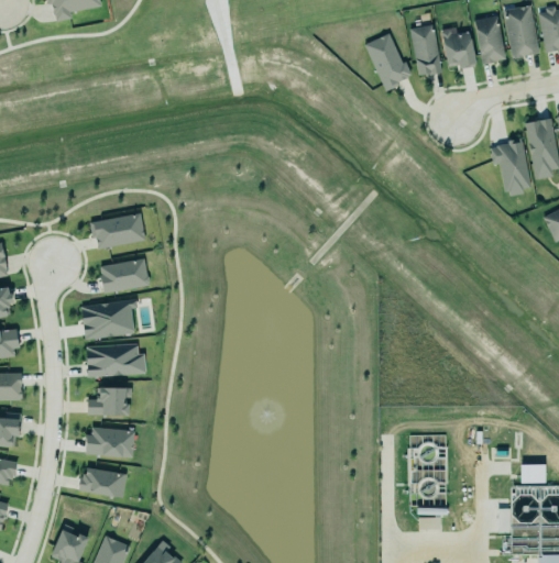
[(47,0),(99,0),(100,4),(69,11),(70,18),(55,20),(55,13),(53,13),(52,3),(48,3),(47,0)]
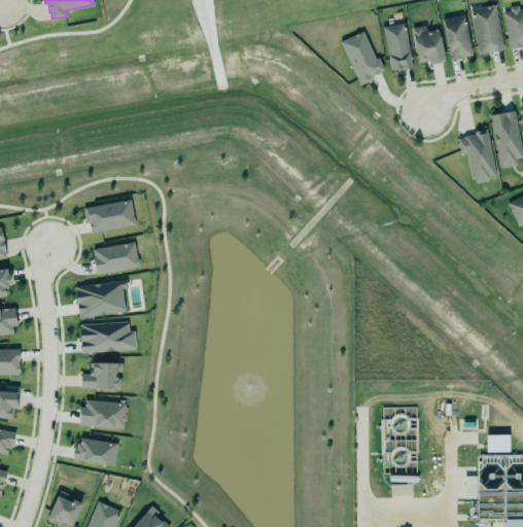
[(497,5),(473,10),(481,55),(507,50),(497,5)]
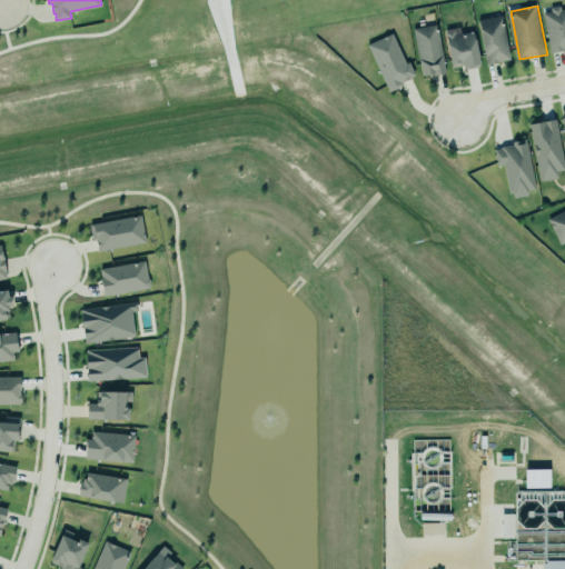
[(564,8),(546,12),(553,53),(564,50),(564,8)]
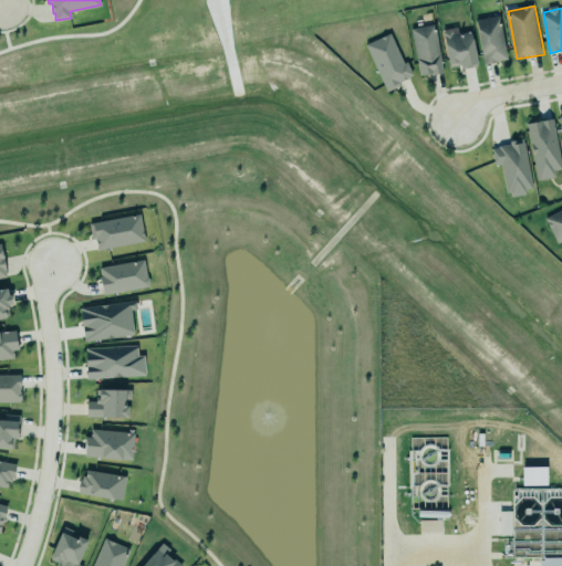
[(476,19),(499,14),(508,58),(497,60),(498,61),(485,63),(482,53),(481,53),(477,28),(478,28),(476,19)]
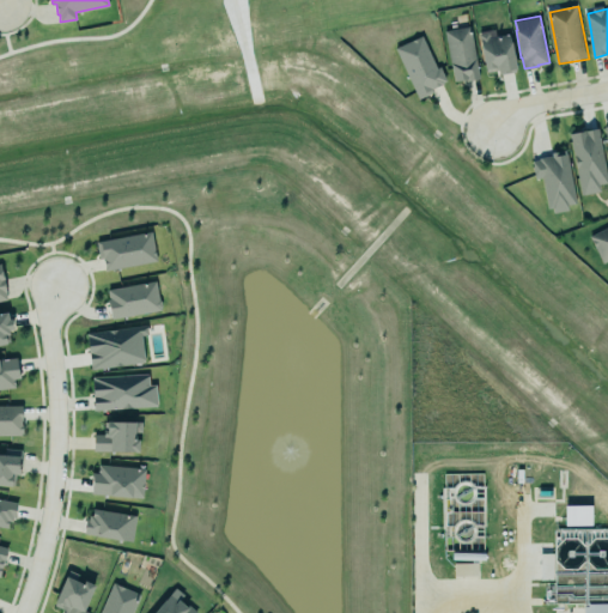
[(455,82),(481,78),(474,26),(448,30),(455,82)]
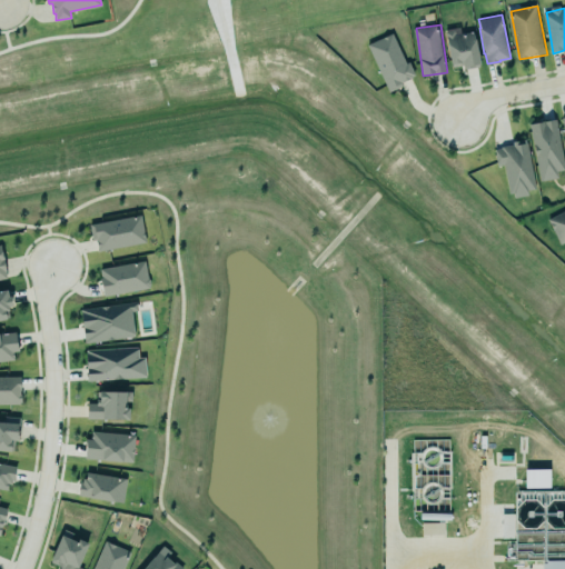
[(458,36),(457,30),(447,32),(455,68),(465,66),(465,69),(483,66),(476,31),(458,36)]
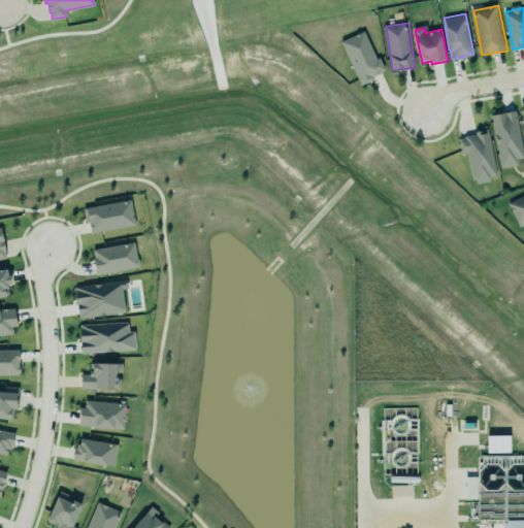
[(340,40),(361,85),(373,78),(373,76),(386,70),(380,57),(377,58),(364,30),(340,40)]
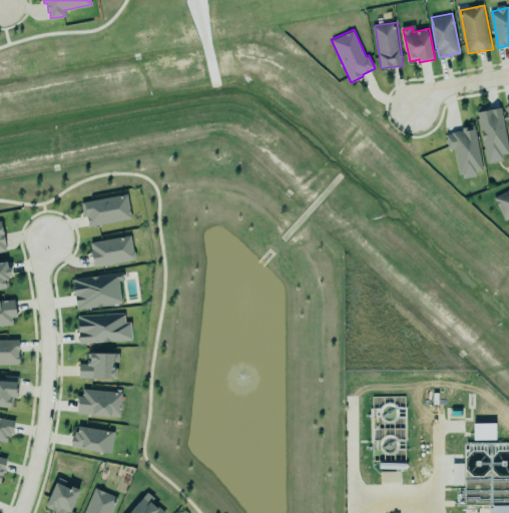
[(478,111),(486,106),(493,107),(497,105),(502,106),(508,140),(508,151),(502,152),(503,159),(487,162),(478,111)]
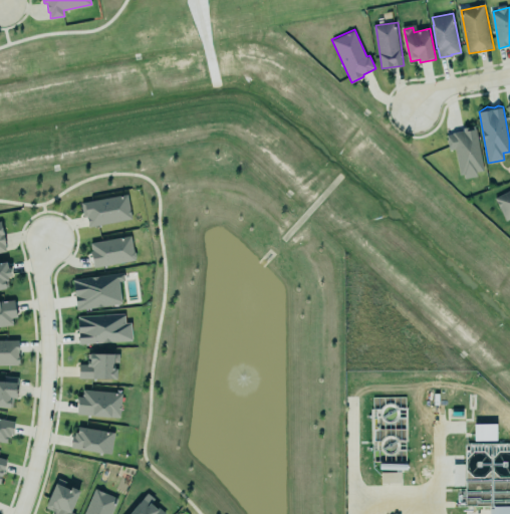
[(447,135),(449,149),(455,148),(460,175),(463,174),(464,179),(478,177),(477,172),(484,170),(476,127),(475,129),(474,124),(463,127),(463,130),(452,132),(453,134),(447,135)]
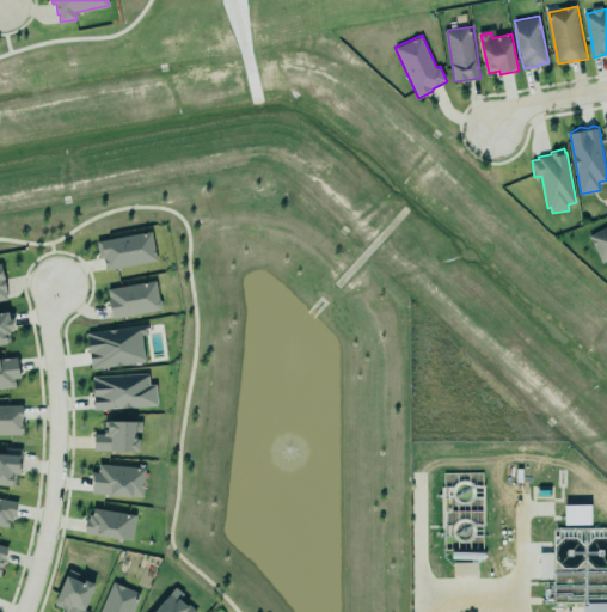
[(606,225),(589,236),(602,263),(606,261),(606,225)]
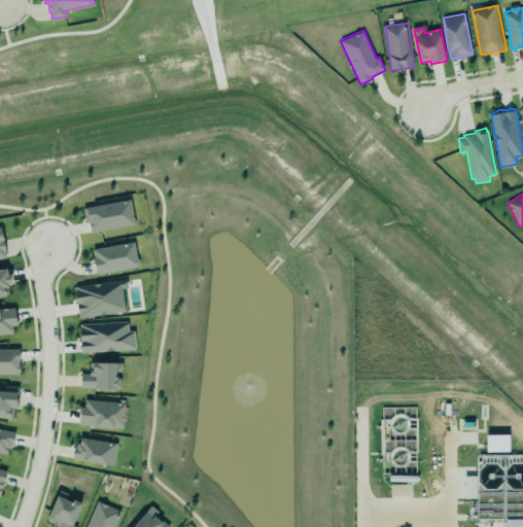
[(92,234),(138,224),(133,200),(86,208),(92,234)]
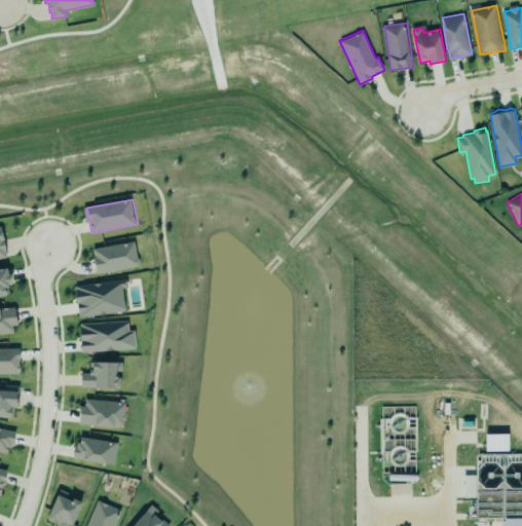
[(0,259),(8,259),(5,228),(0,228),(0,259)]
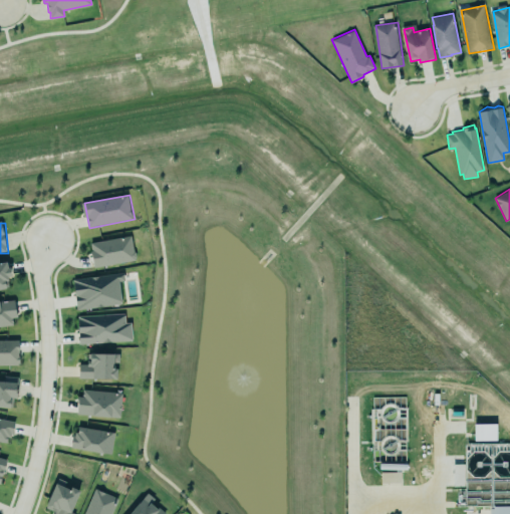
[(90,243),(131,235),(134,251),(136,252),(136,257),(135,258),(136,259),(93,268),(90,251),(92,250),(90,243)]
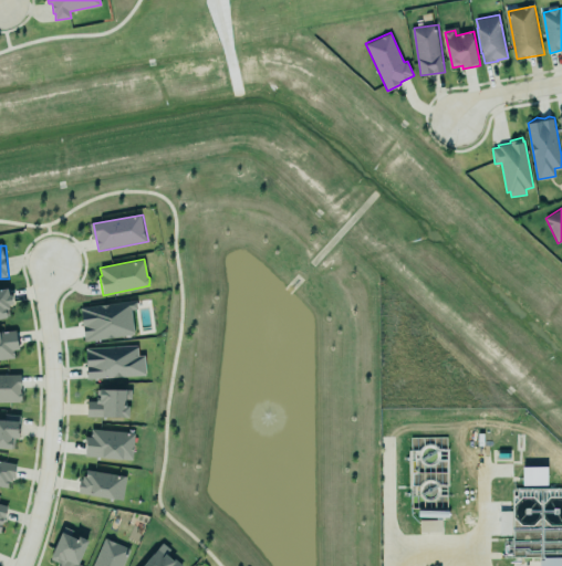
[(0,290),(0,318),(12,316),(10,307),(14,306),(11,287),(0,290)]
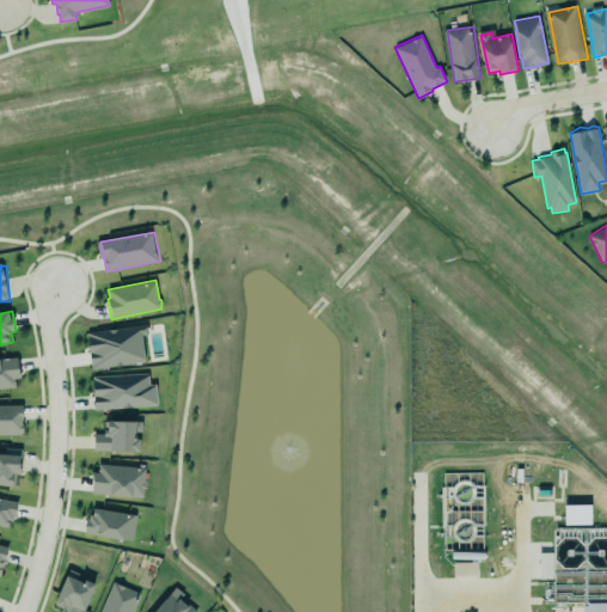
[(87,331),(147,323),(149,334),(142,335),(146,361),(92,369),(90,357),(87,346),(87,331)]
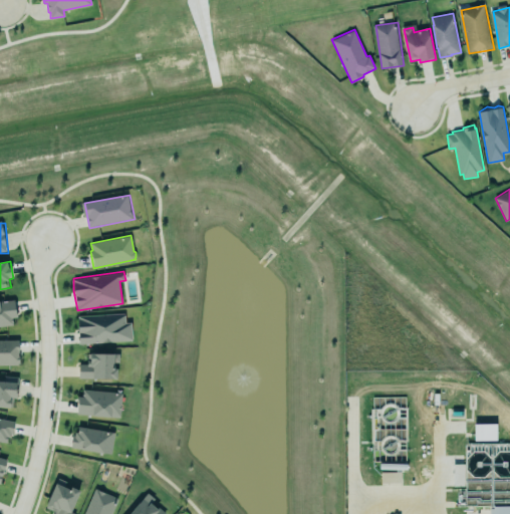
[(0,300),(14,299),(16,313),(17,313),(17,316),(12,317),(13,324),(0,325),(0,300)]
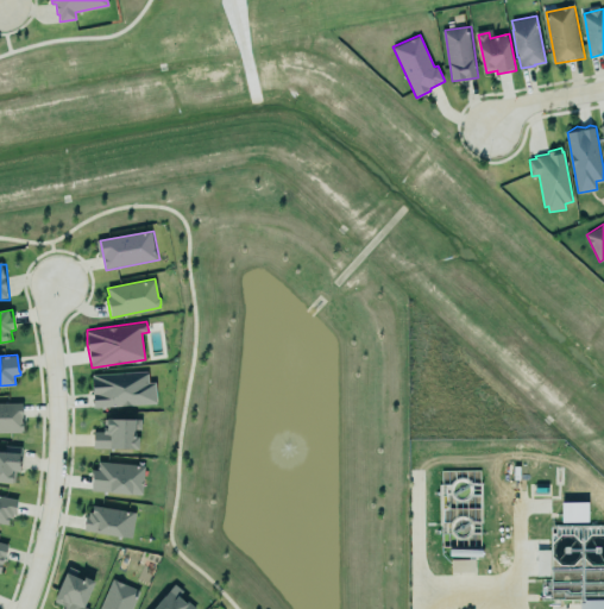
[(95,375),(95,408),(159,406),(158,383),(151,383),(151,372),(95,375)]
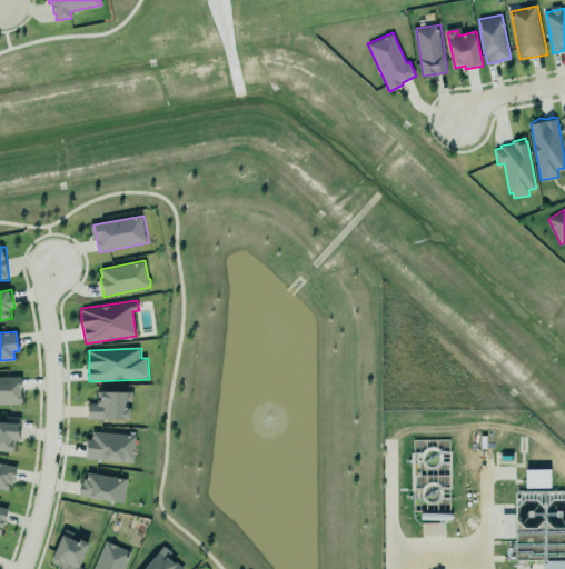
[(0,376),(21,376),(21,390),(20,390),(20,393),(21,393),(21,401),(20,402),(20,403),(0,403),(0,376)]
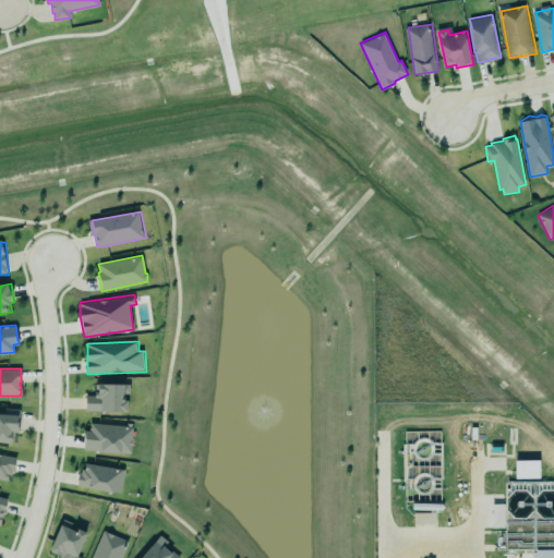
[(95,384),(130,384),(130,392),(124,393),(124,400),(127,400),(127,411),(86,411),(86,396),(95,396),(95,384)]
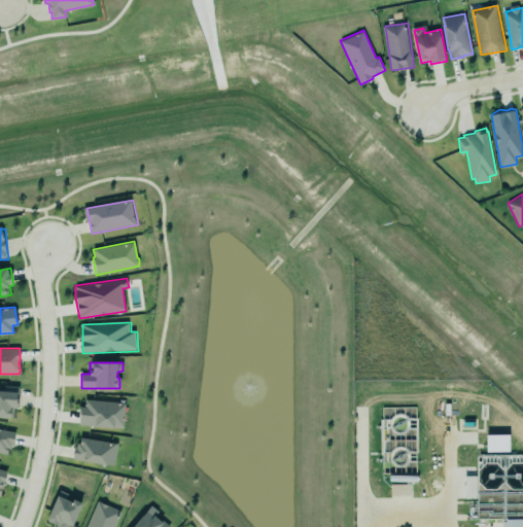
[(0,390),(16,392),(15,399),(18,399),(16,408),(14,408),(13,418),(0,416),(0,390)]
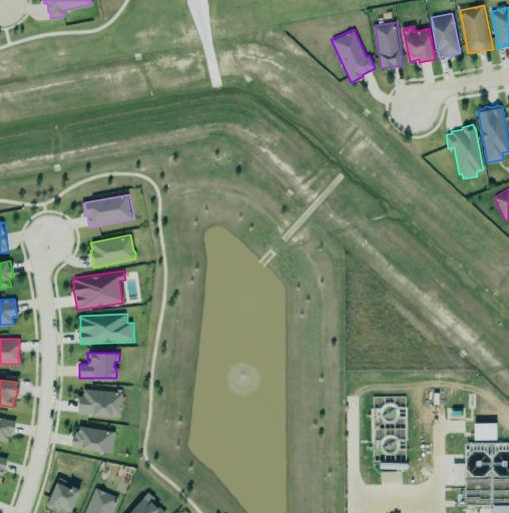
[(123,416),(124,391),(81,390),(81,416),(123,416)]
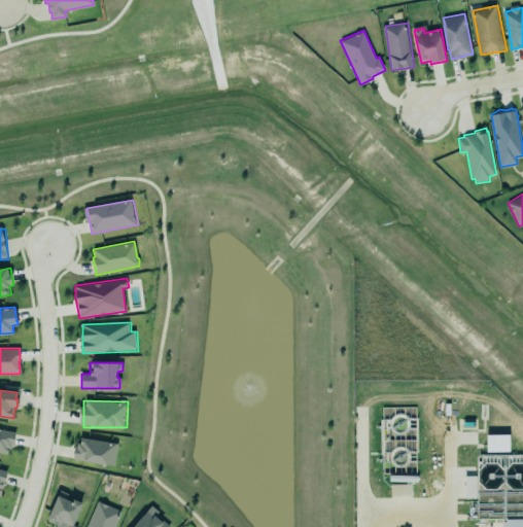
[(0,429),(14,432),(12,444),(11,444),(10,448),(8,448),(7,453),(0,451),(0,429)]
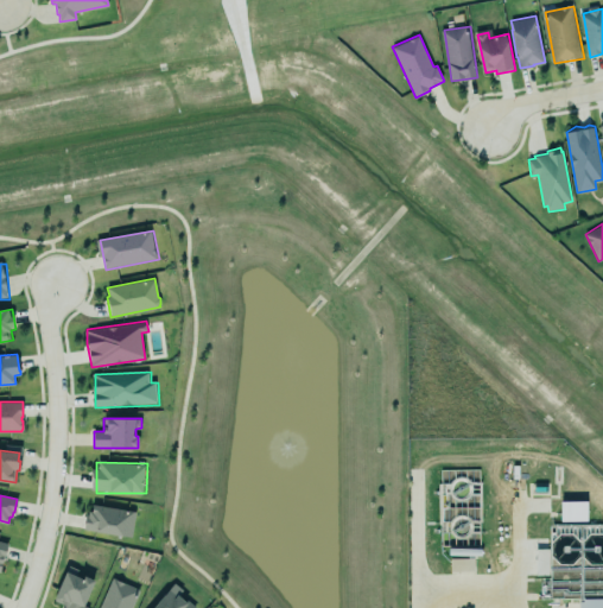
[(590,501),(564,501),(564,521),(590,521),(590,501)]
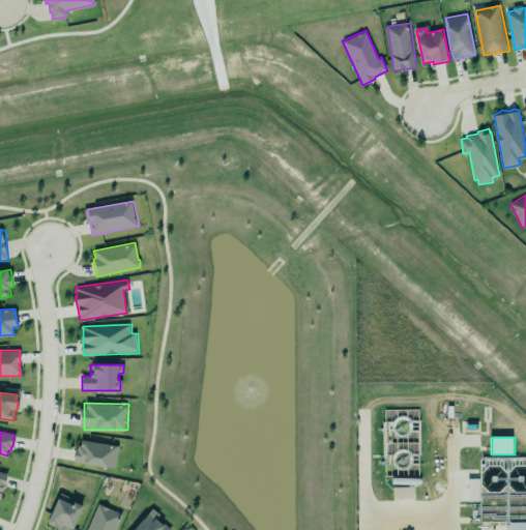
[(81,440),(119,446),(115,468),(107,467),(72,462),(76,449),(77,448),(78,445),(80,445),(81,440)]
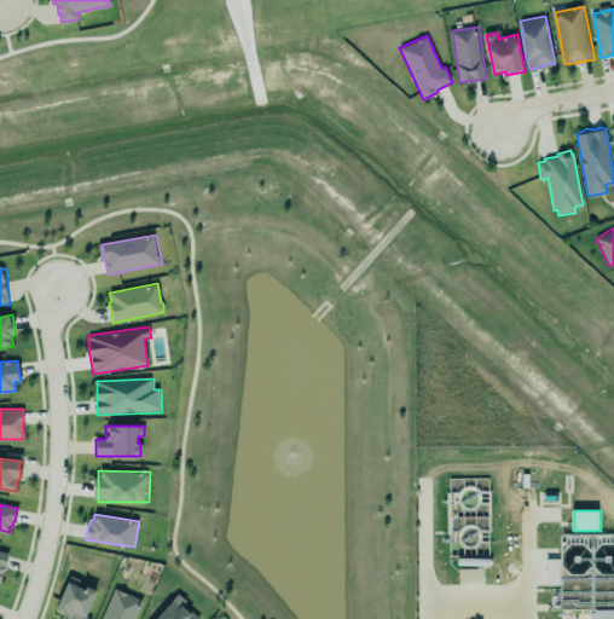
[(12,554),(0,550),(0,582),(4,583),(12,554)]
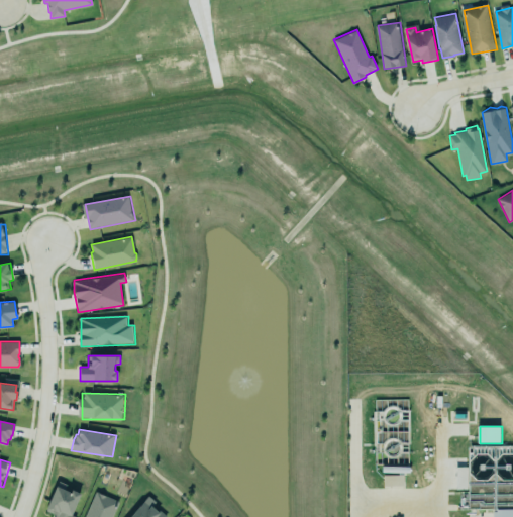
[(386,487),(406,487),(406,476),(386,476),(386,487)]
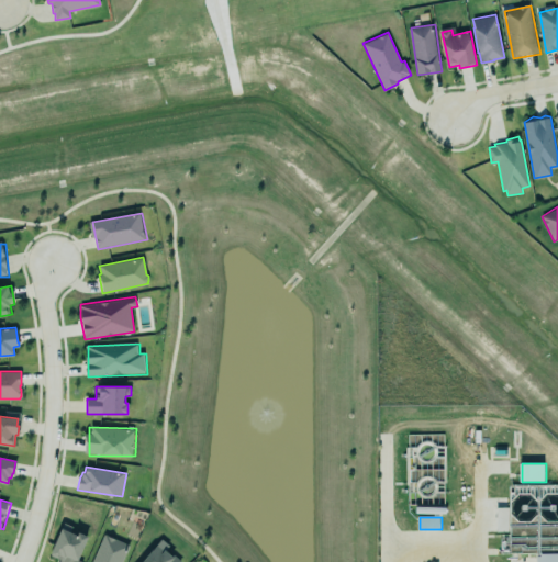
[(62,529),(78,536),(79,532),(88,537),(78,560),(84,561),(59,561),(60,560),(49,555),(62,529)]
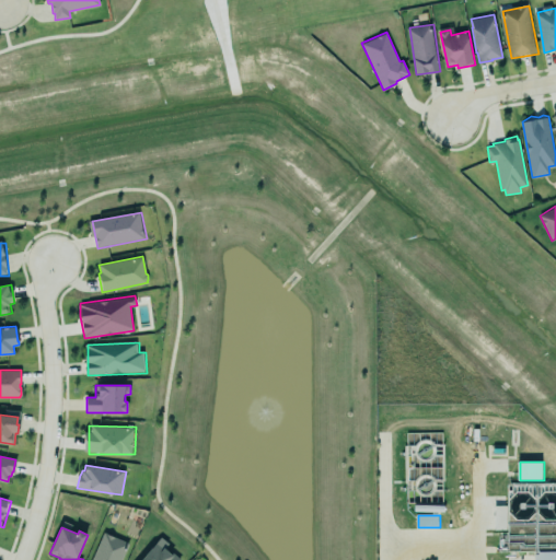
[(94,559),(124,559),(131,544),(107,533),(94,559)]
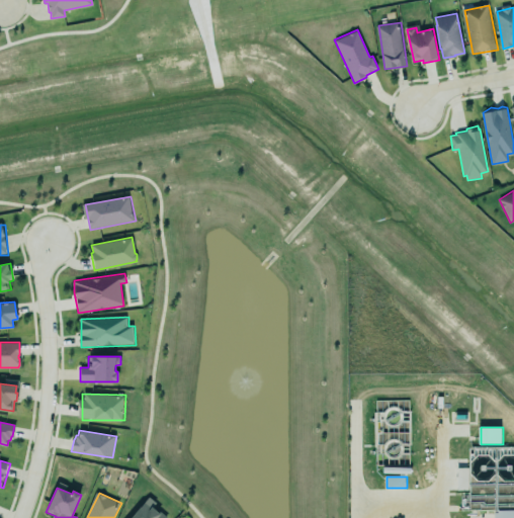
[(149,496),(130,517),(166,517),(167,517),(160,512),(159,513),(153,508),(157,503),(149,496)]
